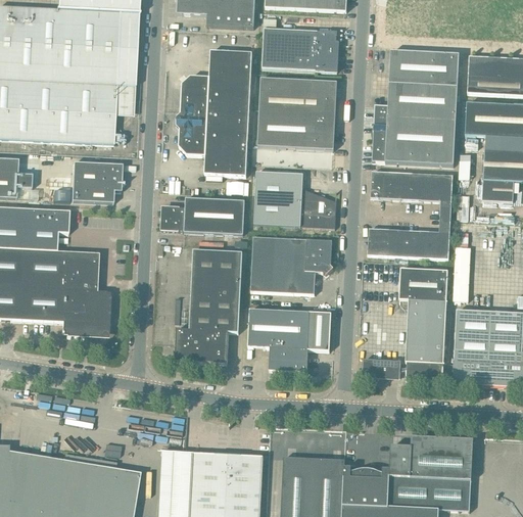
[(0,5),(0,136),(113,142),(116,83),(134,84),(135,84),(138,11),(139,11),(139,10),(138,10),(139,0),(58,0),(57,7),(56,7),(56,8),(0,5)]
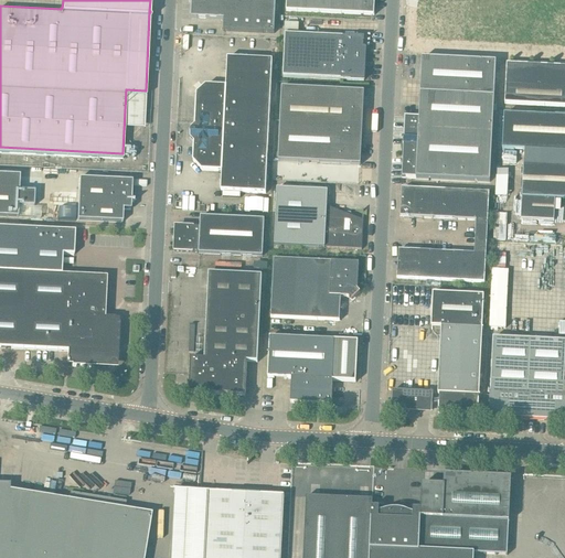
[(191,0),(191,12),(224,14),(224,25),(274,28),(275,0),(191,0)]
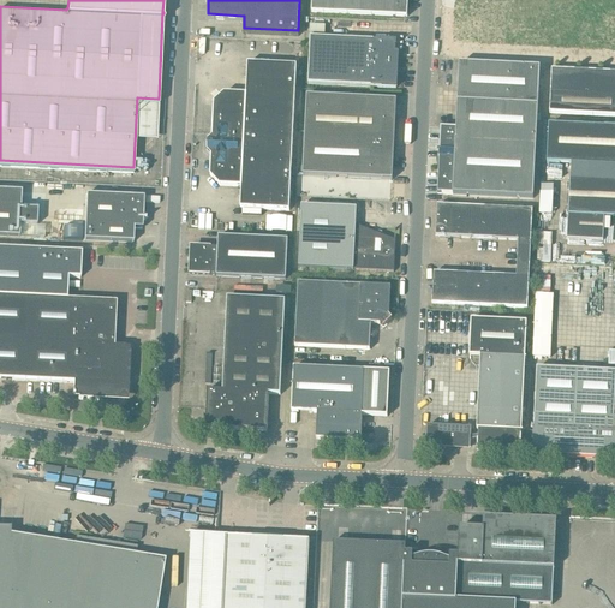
[(311,0),(311,6),(407,11),(407,0),(311,0)]
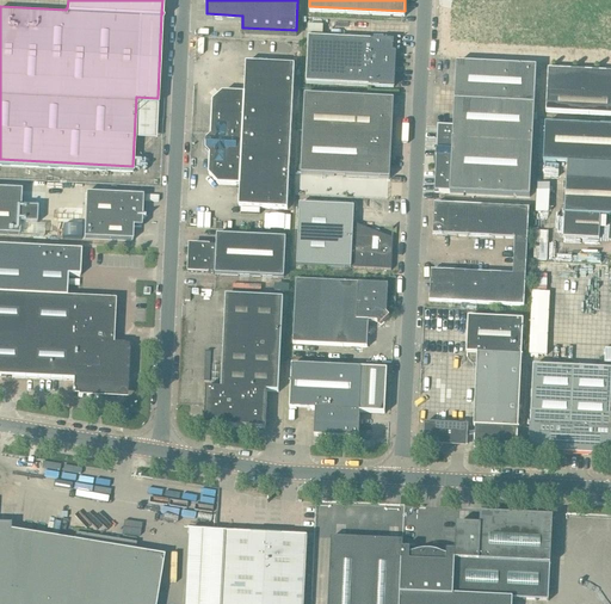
[(483,22),(544,25),(545,1),(524,0),(481,0),(480,10),(485,10),(483,22)]
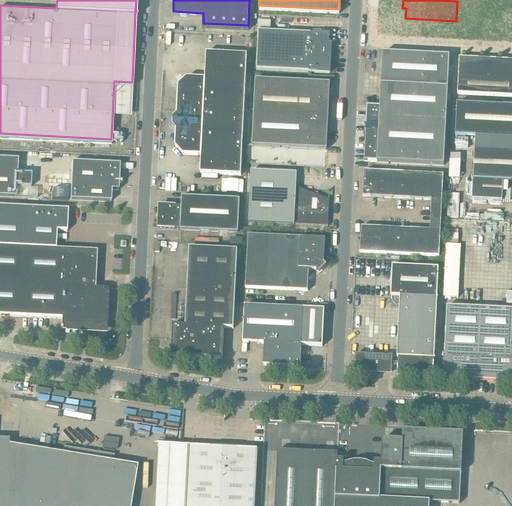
[(511,3),(457,1),(456,21),(506,23),(507,13),(510,13),(511,3)]
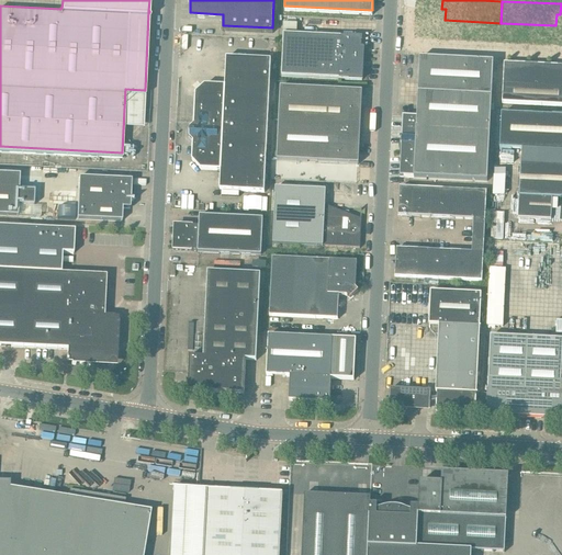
[(440,44),(498,47),(501,23),(445,20),(445,31),(440,31),(440,44)]
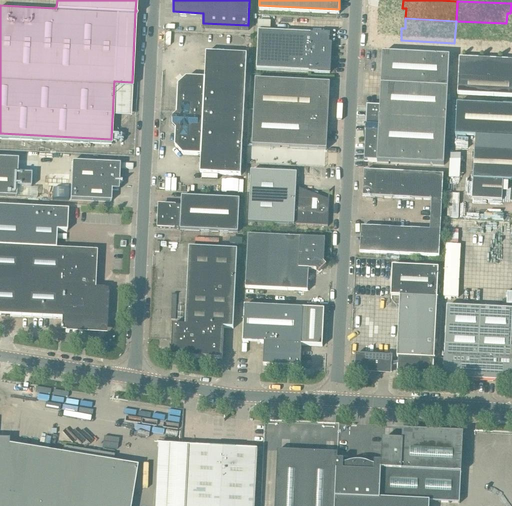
[(506,23),(456,21),(454,43),(508,45),(509,34),(506,33),(506,23)]
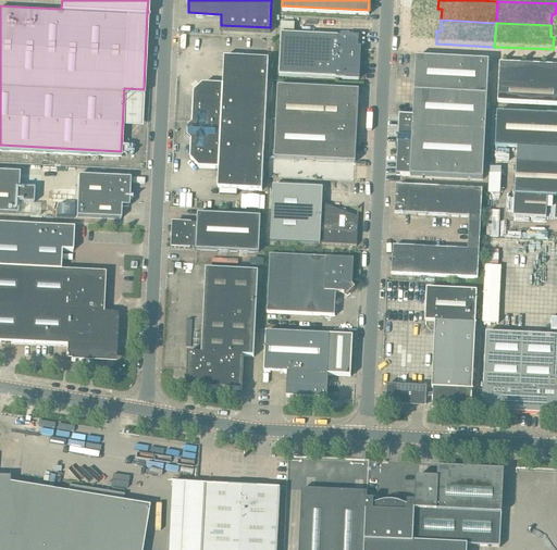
[(280,59),(279,70),(359,74),(360,41),(358,41),(358,32),(281,28),(280,59)]
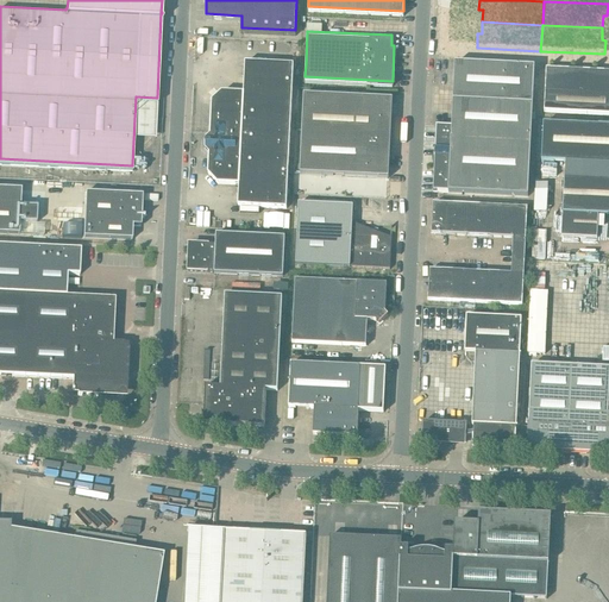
[(208,168),(209,168),(218,177),(239,179),(238,200),(287,202),(294,58),(245,56),(244,87),(223,87),(212,95),(211,125),(201,133),(201,143),(209,152),(208,168)]
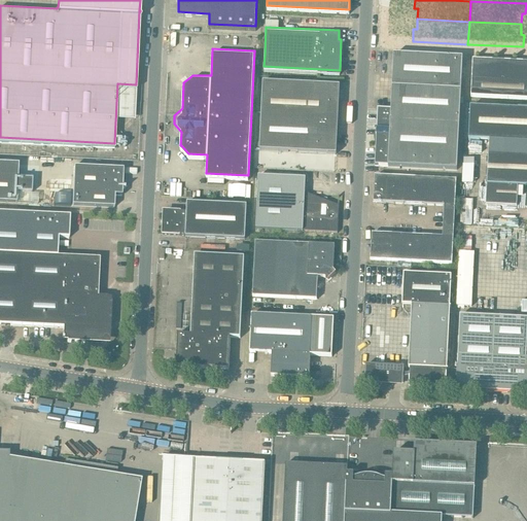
[(462,53),(393,49),(391,83),(460,88),(462,53)]
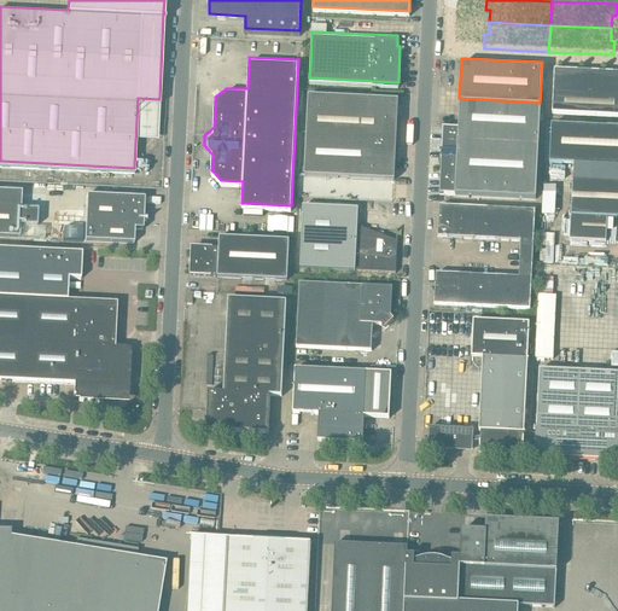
[(617,67),(554,64),(552,108),(617,110),(617,67)]
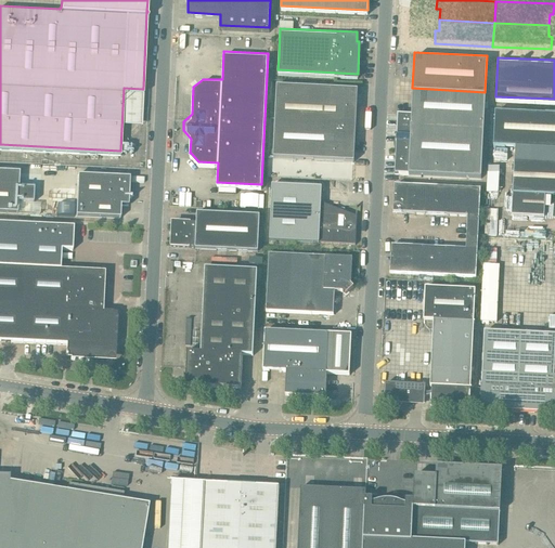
[(275,117),(356,120),(358,85),(276,80),(275,117)]
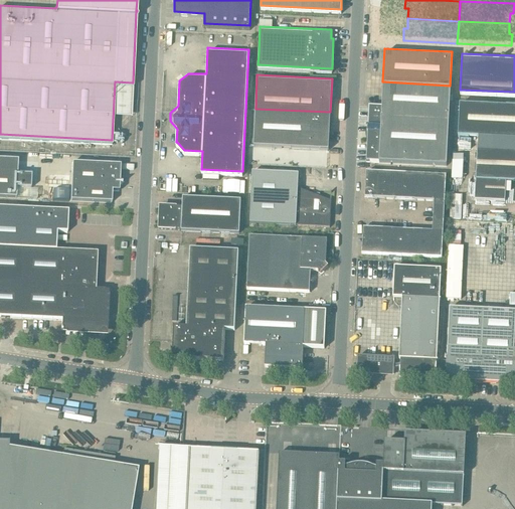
[(381,103),(368,102),(366,157),(447,161),(450,86),(382,81),(381,103)]
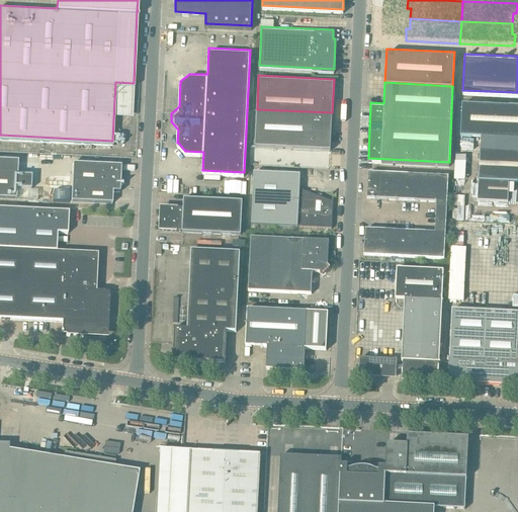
[(517,102),(462,100),(460,133),(517,135),(517,102)]
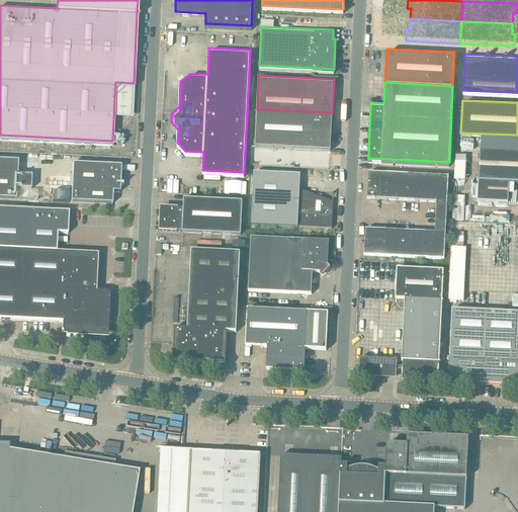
[(257,109),(255,143),(330,146),(332,112),(257,109)]
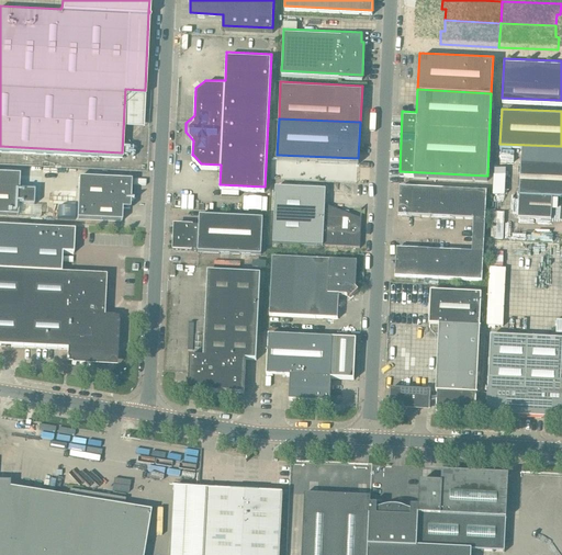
[(561,160),(520,158),(518,213),(551,215),(552,193),(561,193),(561,160)]
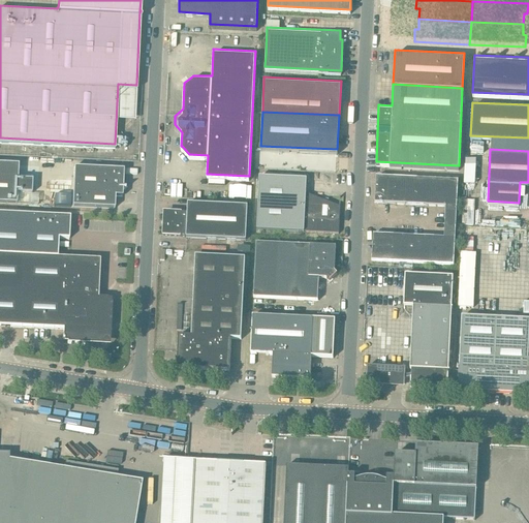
[(0,197),(17,198),(17,187),(33,188),(33,174),(18,173),(19,159),(0,158),(0,197)]
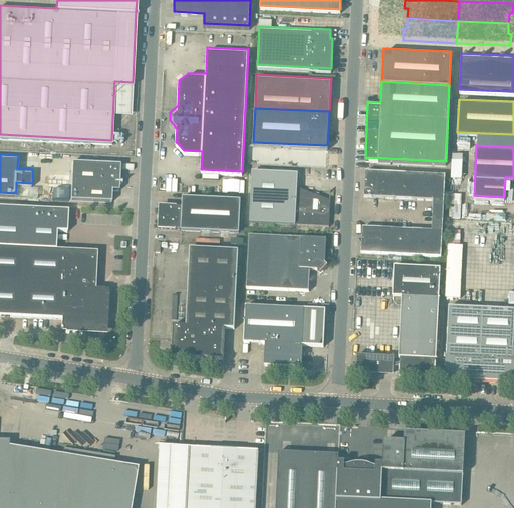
[(118,185),(118,179),(121,179),(121,178),(119,178),(119,160),(71,158),(70,196),(111,198),(111,186),(118,186),(118,185)]
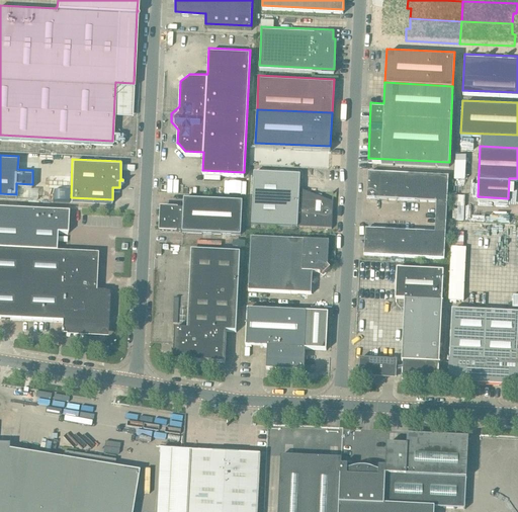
[(333,186),(332,197),(322,192),(322,189),(316,189),(316,190),(301,185),(299,185),(300,170),(254,168),(252,220),(332,224),(333,186)]
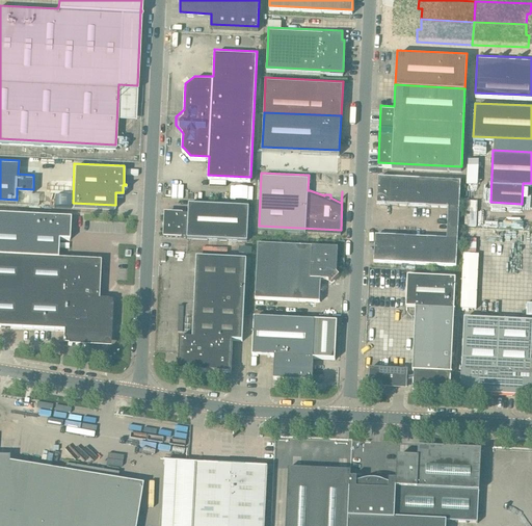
[(378,173),(377,186),(398,187),(399,174),(378,173)]
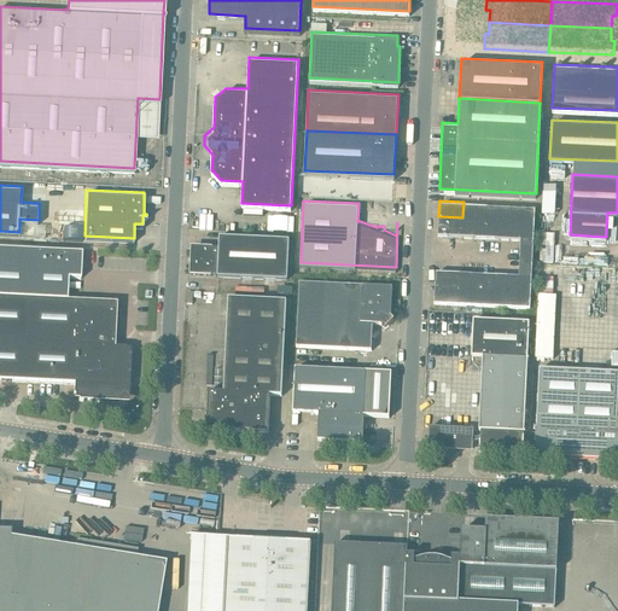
[(462,233),(485,234),(488,203),(464,202),(462,217),(462,233)]
